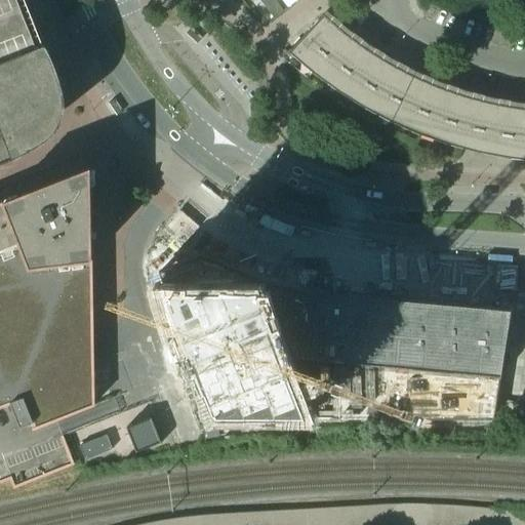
[(45,44),(40,46),(29,0),(0,0),(0,149),(34,135),(41,130),(46,124),(50,117),(52,110),(53,102),(46,40),(45,40),(45,44)]
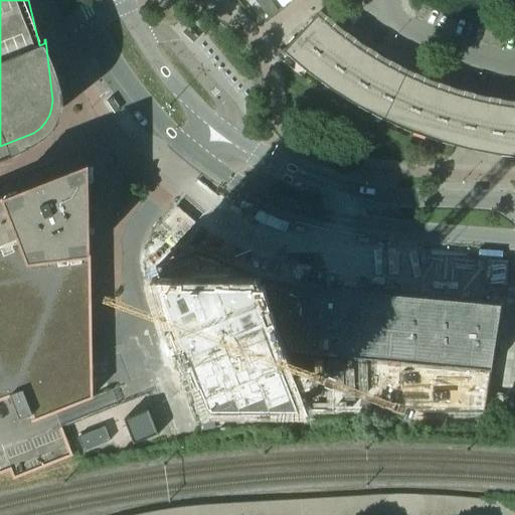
[(514,107),(506,107),(480,102),(455,95),(438,90),(420,82),(404,75),(388,67),(373,58),(358,49),(344,38),(330,27),(316,15),(285,49),(284,48),(282,50),(283,52),(305,71),(330,90),(355,106),(370,114),(383,120),(411,133),(440,142),(469,150),(499,156),(514,157),(514,107)]
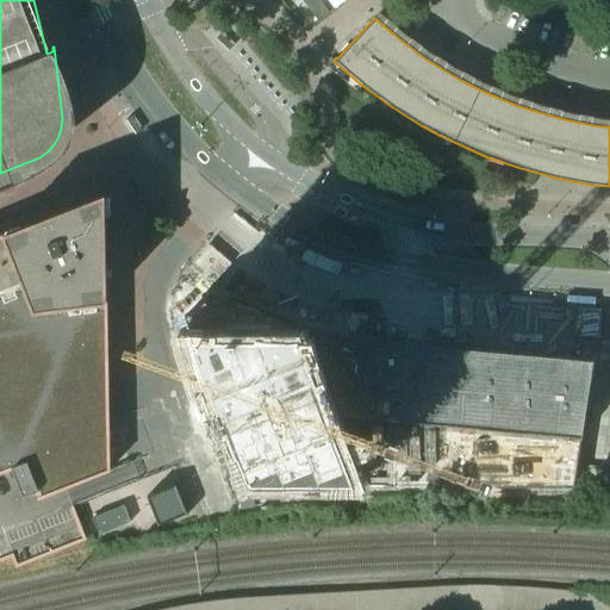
[(0,560),(11,556),(16,567),(85,540),(70,506),(150,475),(147,466),(143,458),(109,471),(109,468),(109,467),(109,452),(109,448),(109,441),(107,433),(109,433),(109,422),(107,390),(105,210),(104,194),(89,200),(0,235),(0,560)]
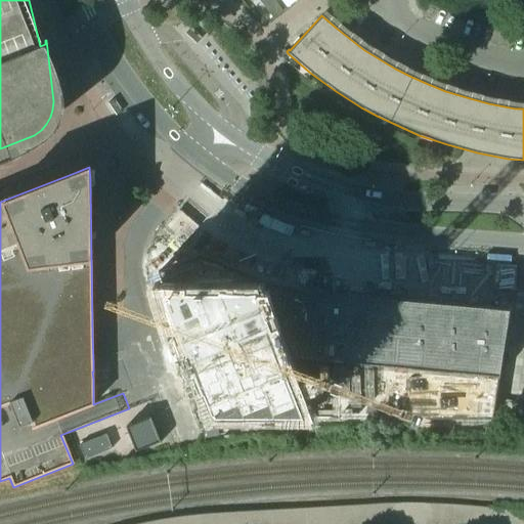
[(201,253),(158,269),(217,420),(492,420),(509,308),(324,292),(309,290),(294,287),(278,284),(263,278),(249,272),(201,253)]
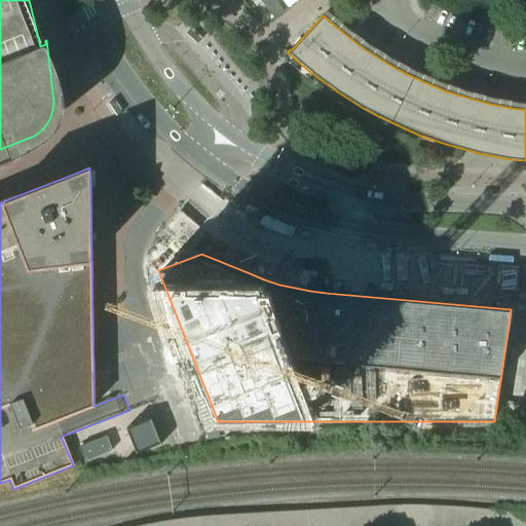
[(136,454),(161,443),(151,418),(125,428),(136,454)]
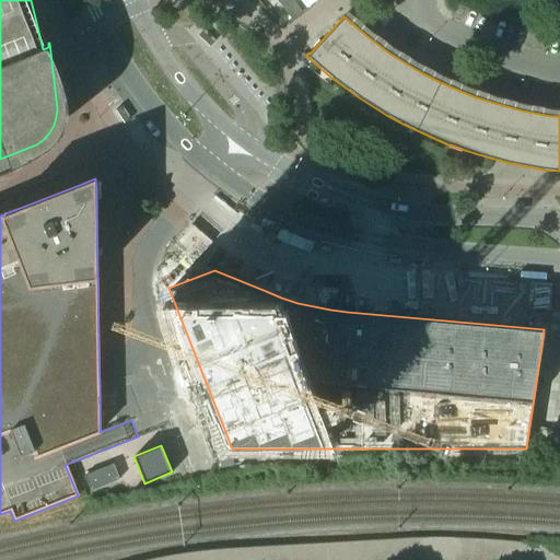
[(90,491),(118,480),(113,465),(83,476),(90,491)]
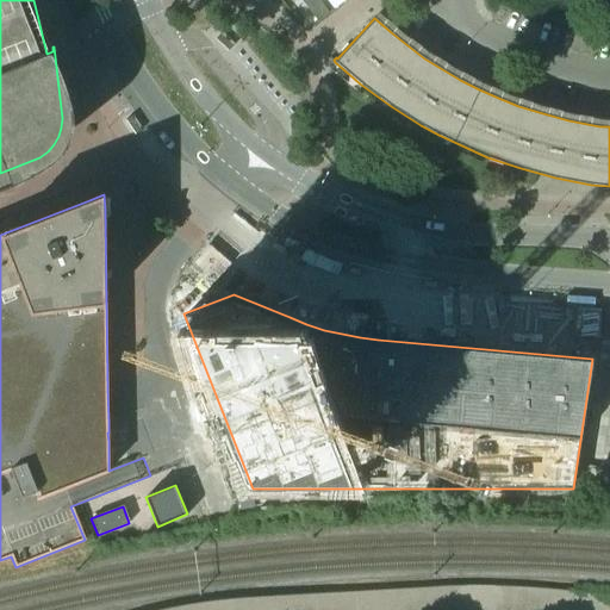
[(512,609),(515,587),(500,586),(499,609),(512,609)]
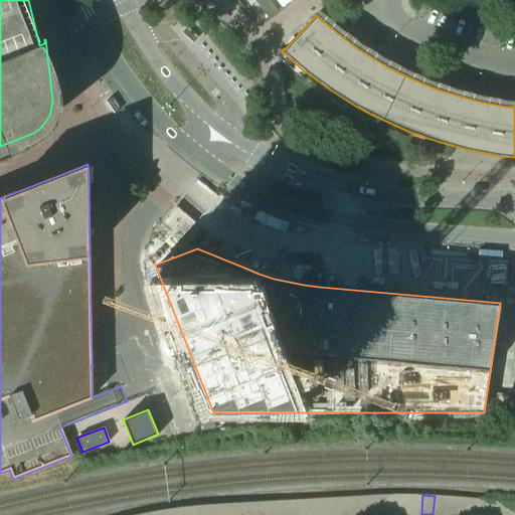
[(361,514),(360,496),(349,497),(349,514),(361,514)]
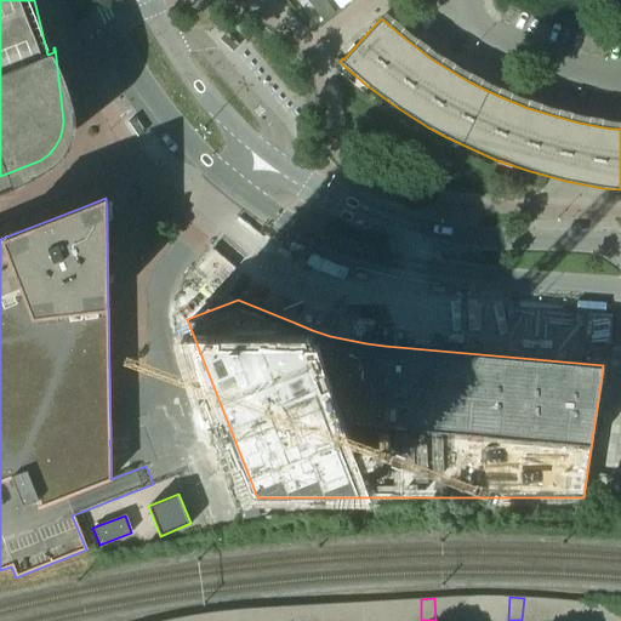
[(450,620),(449,598),(434,598),(436,620),(450,620)]
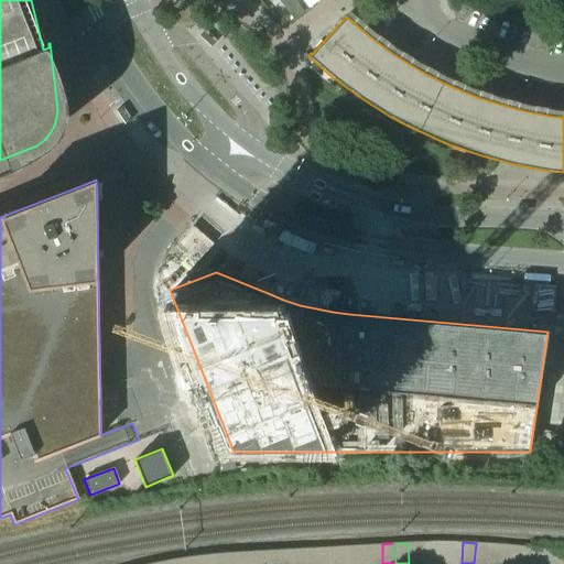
[(487,563),(489,543),(476,543),(474,563),(487,563)]
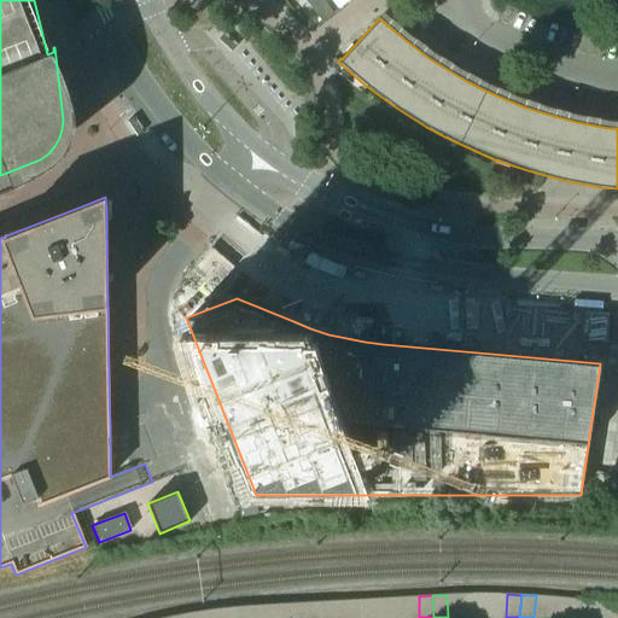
[(548,617),(551,596),(536,595),(534,617),(548,617)]
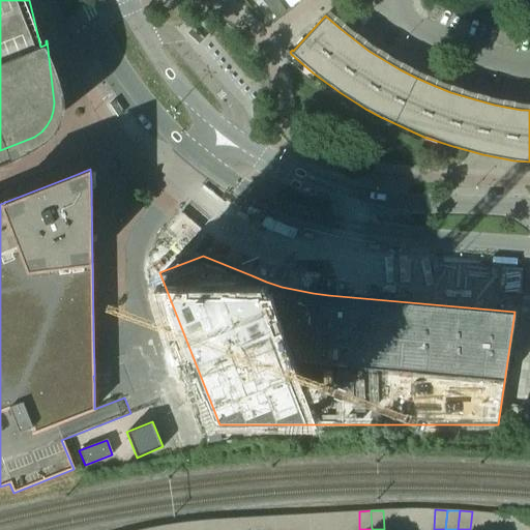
[(359,529),(359,511),(347,512),(347,529),(359,529)]
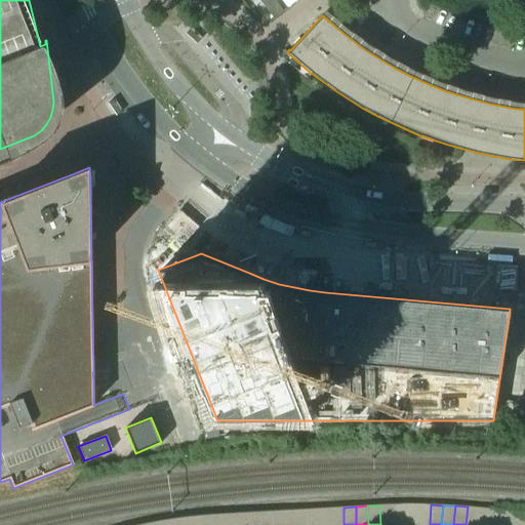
[(478,524),(480,508),(468,507),(466,524),(478,524)]
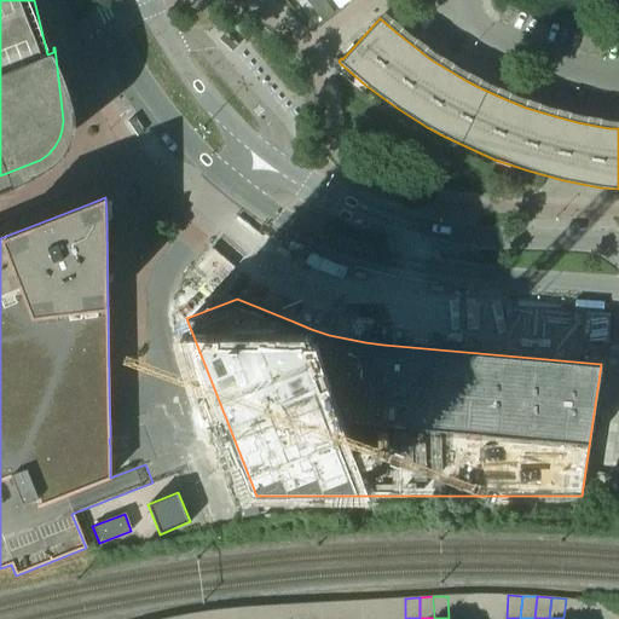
[(392,618),(391,599),(376,600),(377,618),(392,618)]
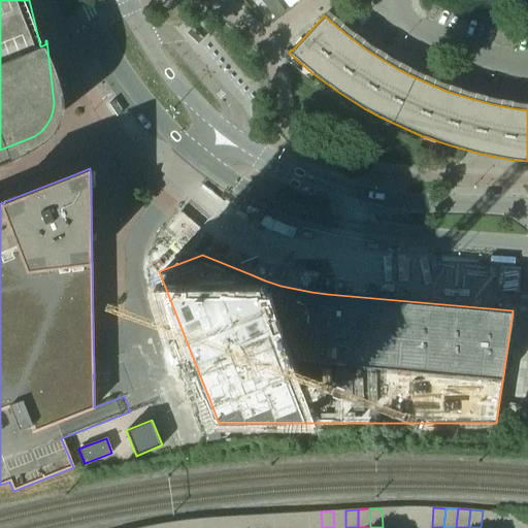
[(345,527),(345,510),(333,510),(334,527),(345,527)]
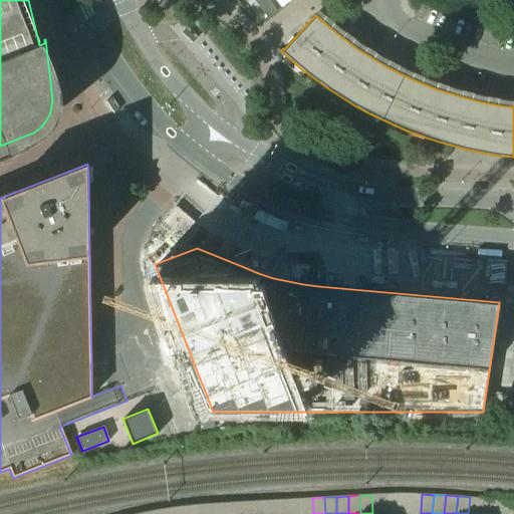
[(480,513),(482,499),(470,497),(468,513),(480,513)]
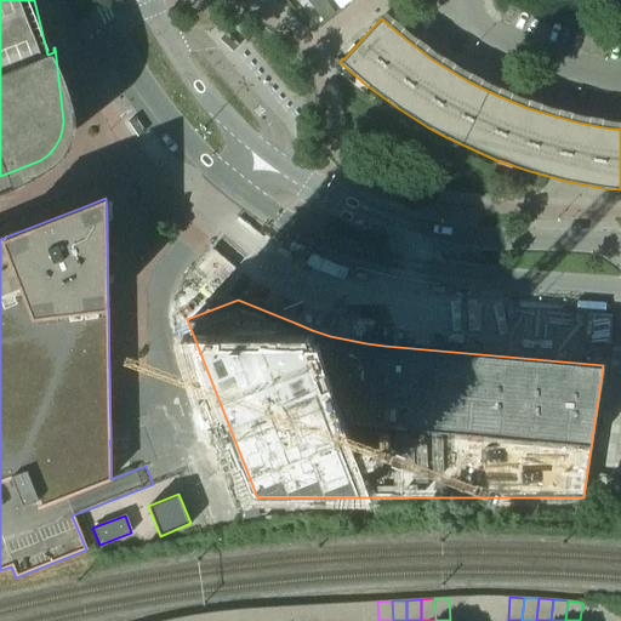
[(379,620),(377,602),(364,603),(364,620),(379,620)]
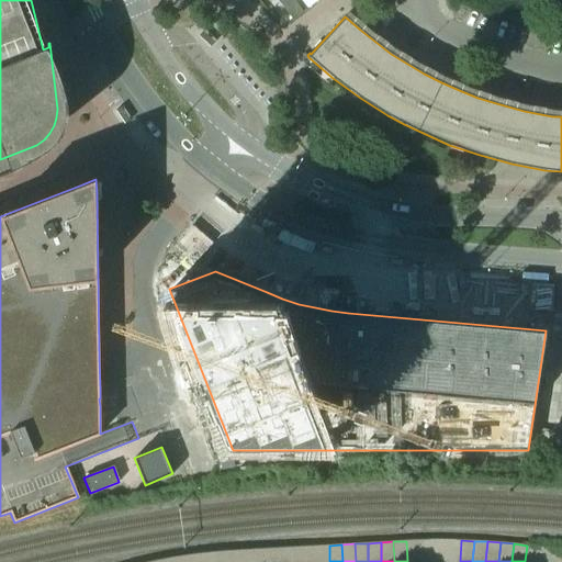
[(316,561),(316,546),(303,547),(303,561),(316,561)]
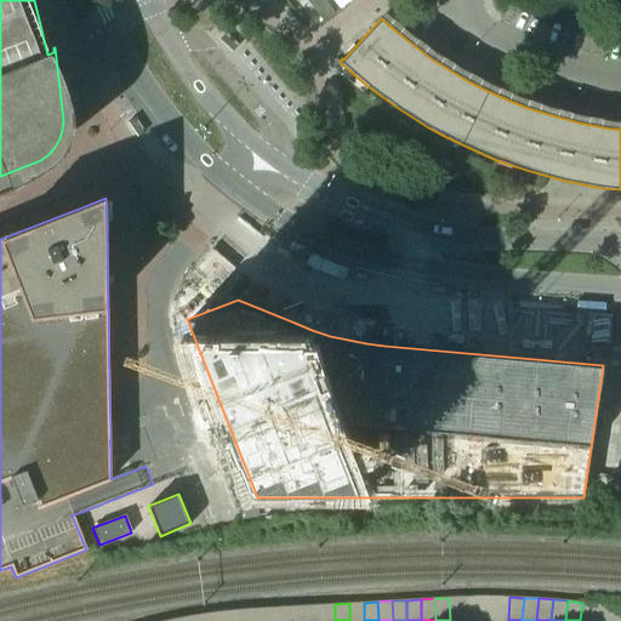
[(364,620),(364,603),(349,603),(349,620),(364,620)]
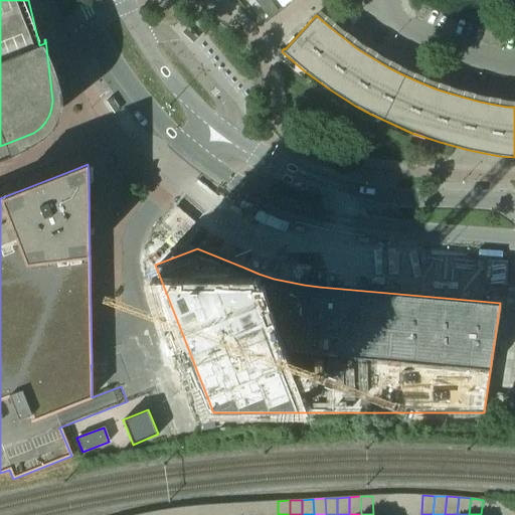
[(493,514),(495,501),(483,500),(481,514),(493,514)]
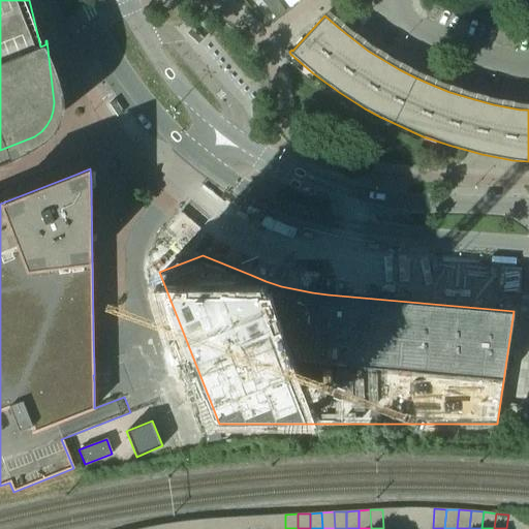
[(285,528),(285,515),(273,516),(273,528),(285,528)]
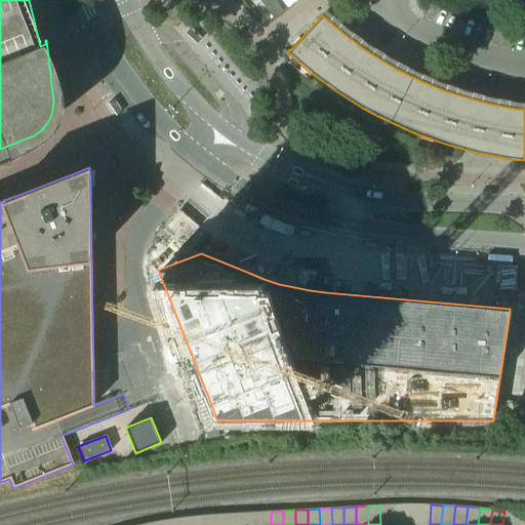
[(516,524),(518,513),(505,511),(502,524),(516,524)]
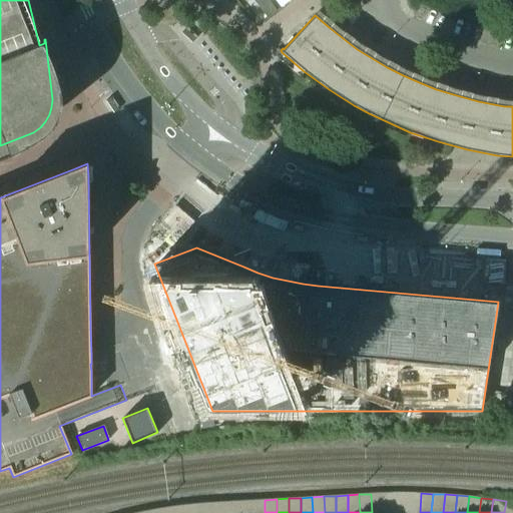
[(253,512),(252,500),(241,501),(241,512),(253,512)]
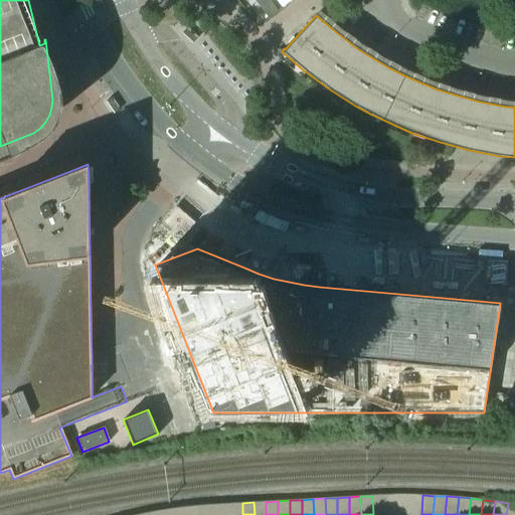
[(266,514),(266,502),(253,502),(254,514),(266,514)]
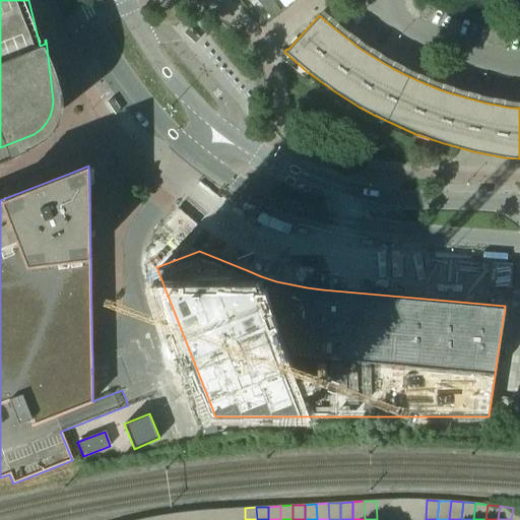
[(245,519),(245,508),(233,509),(233,519),(245,519)]
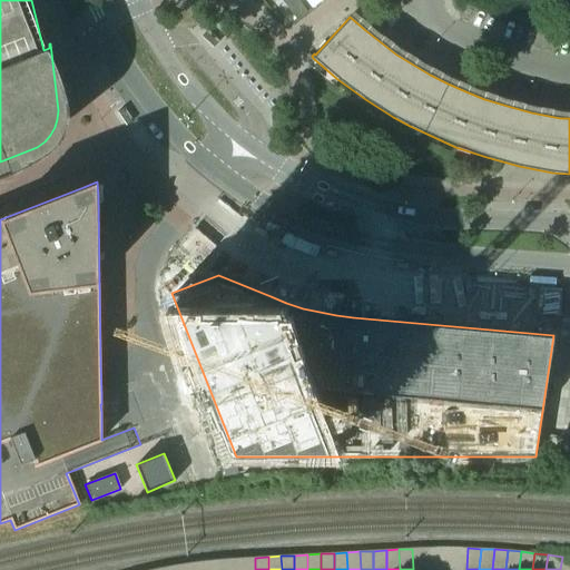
[(569,569),(569,558),(568,558),(562,557),(560,569),(569,569)]
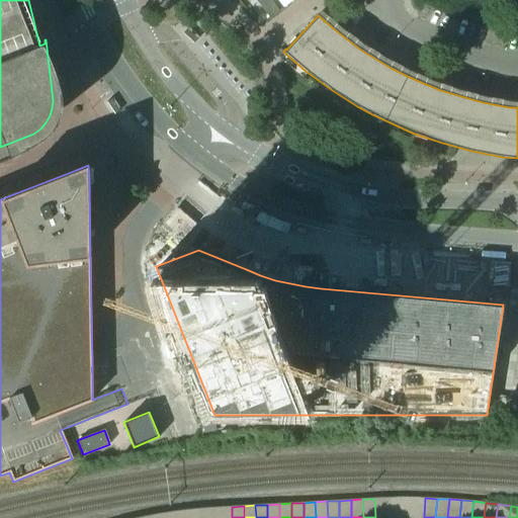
[(220,517),(220,507),(207,508),(207,517),(220,517)]
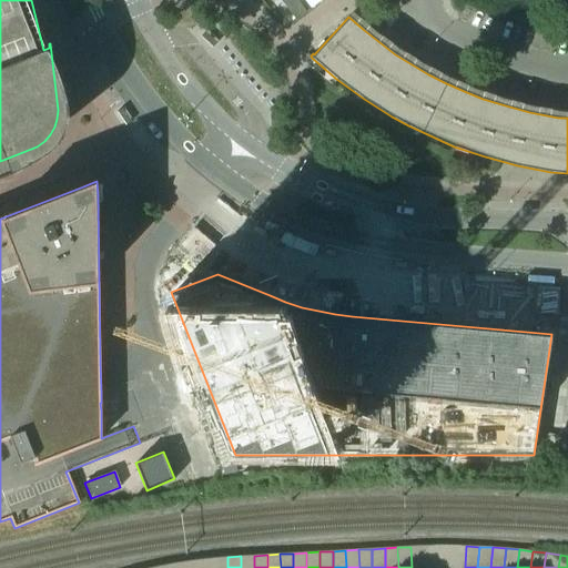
[(254,567),(254,556),(241,556),(241,567),(254,567)]
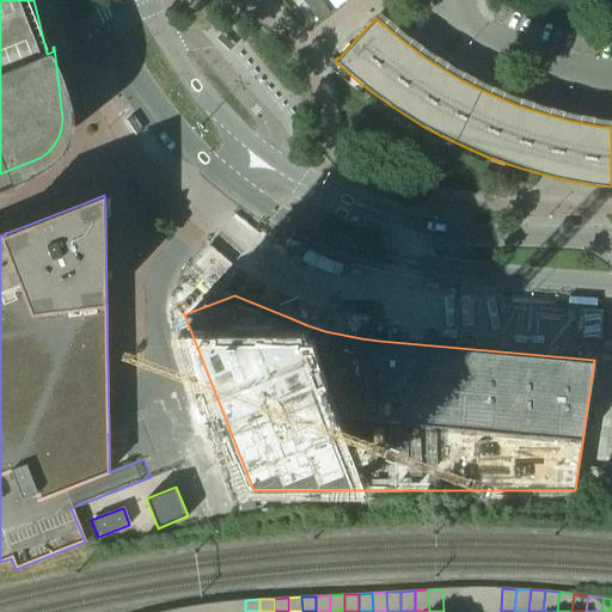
[(245,611),(245,600),(231,601),(232,611),(245,611)]
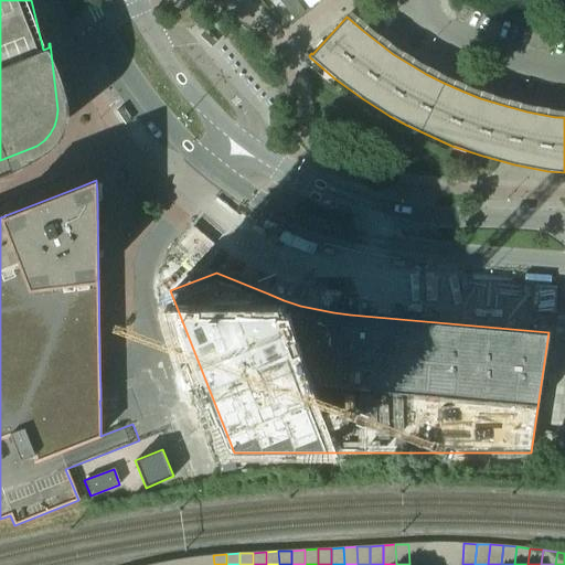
[(214,564),(213,555),(205,556),(201,556),(201,564),(214,564)]
